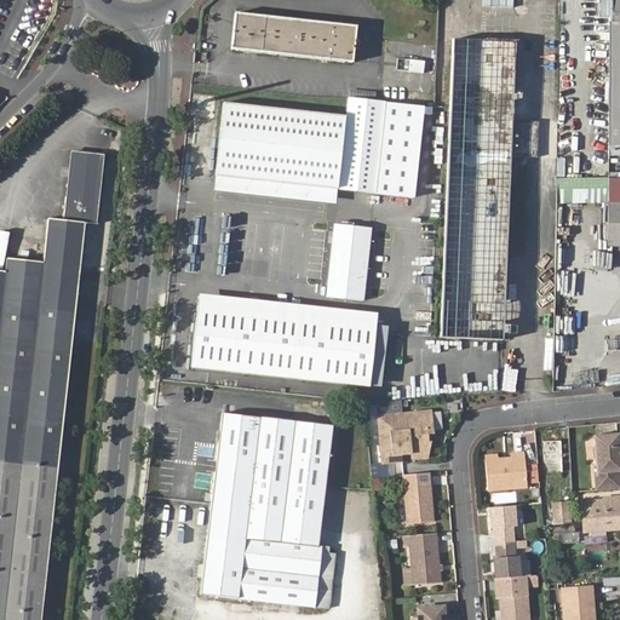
[(619,0),(609,0),(609,11),(609,145),(619,145),(619,0)]
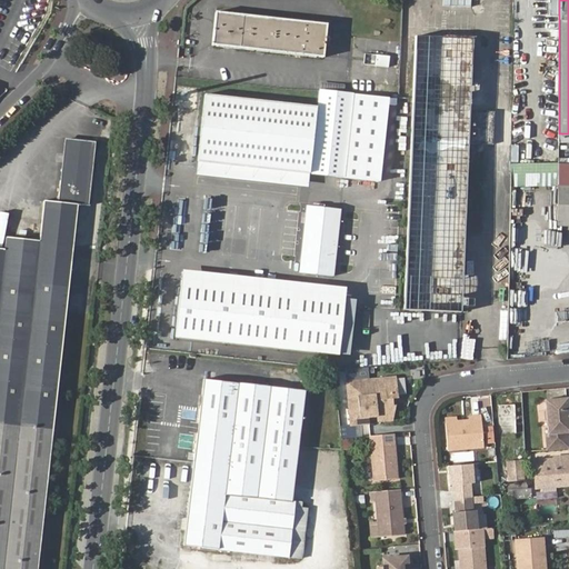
[(215,10),(211,43),(322,56),(326,22),(215,10)]
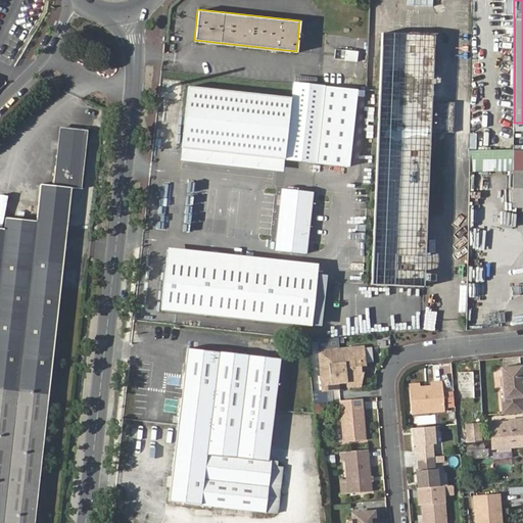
[(381,32),(370,283),(423,286),(430,130),(453,131),(454,100),(431,99),(434,35),(381,32)]
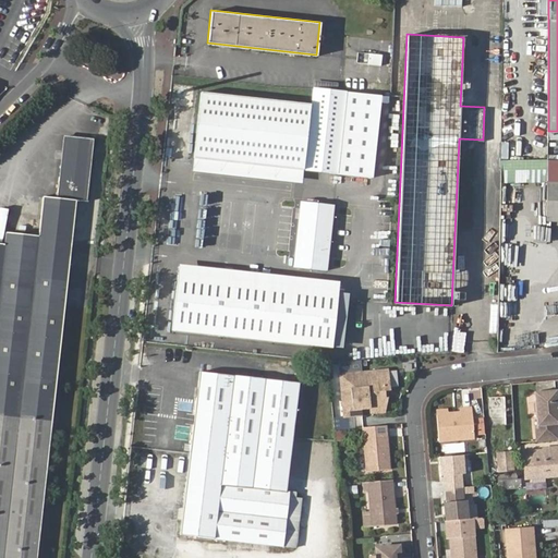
[(358,52),(356,64),(383,67),(384,55),(358,52)]
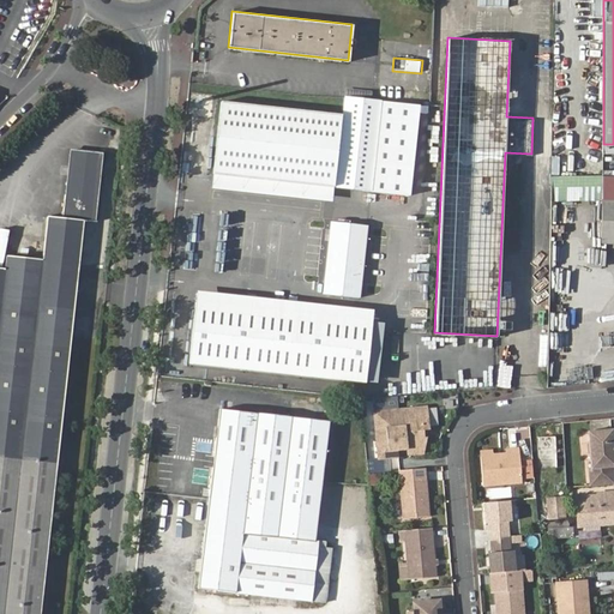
[(371,190),(379,101),(343,96),(343,98),(342,114),(221,102),(214,173),(335,186),(371,190)]
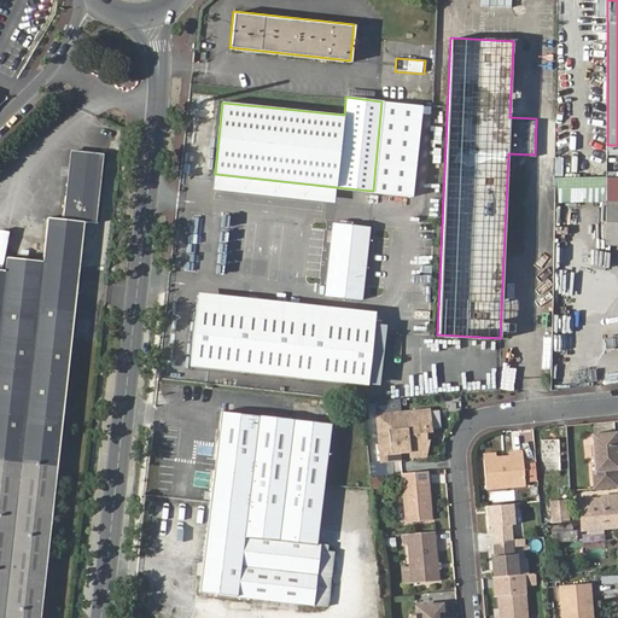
[(382,101),(373,191),(412,194),(419,105),(382,101)]
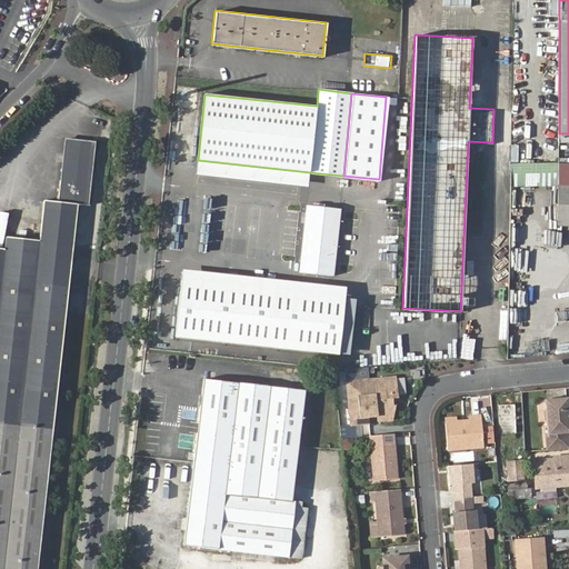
[(568,133),(559,133),(559,143),(568,143),(568,133)]
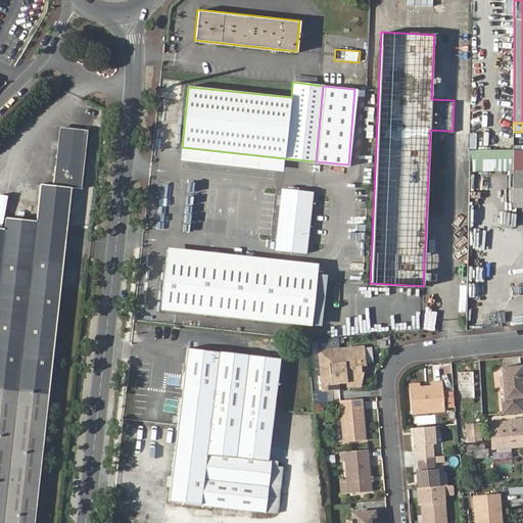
[(4,228),(0,227),(0,522),(34,522),(70,185),(80,186),(86,129),(59,126),(53,185),(37,183),(34,220),(5,217),(4,228)]
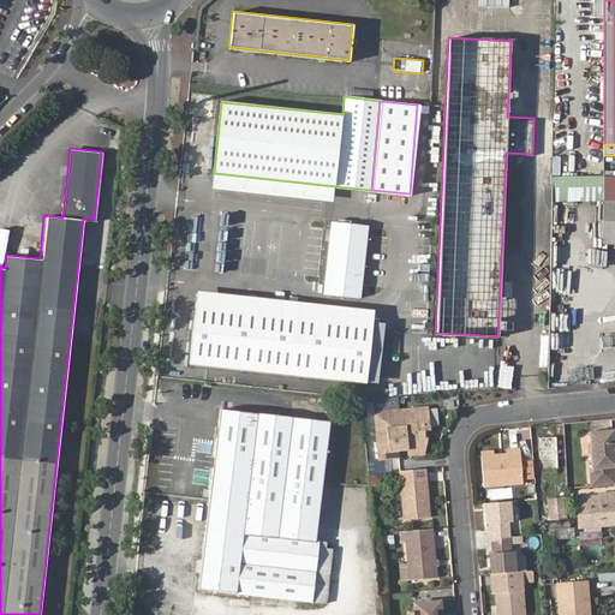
[(335,186),(214,173),(212,187),(334,199),(335,186)]
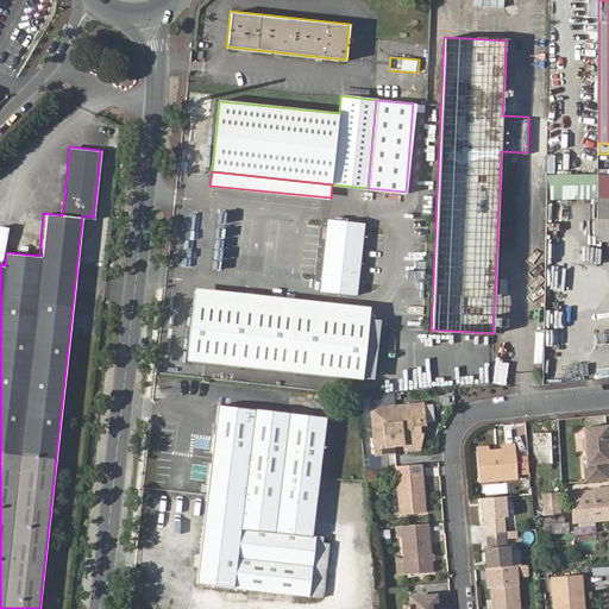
[(598,175),(547,174),(547,199),(597,200),(597,179),(598,175)]
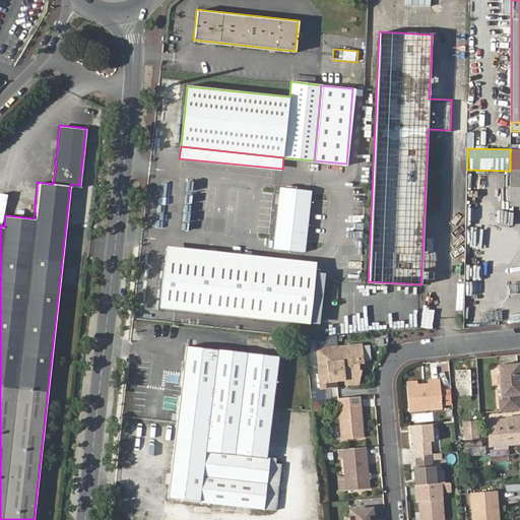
[(519,152),(510,152),(510,171),(519,170),(519,152)]
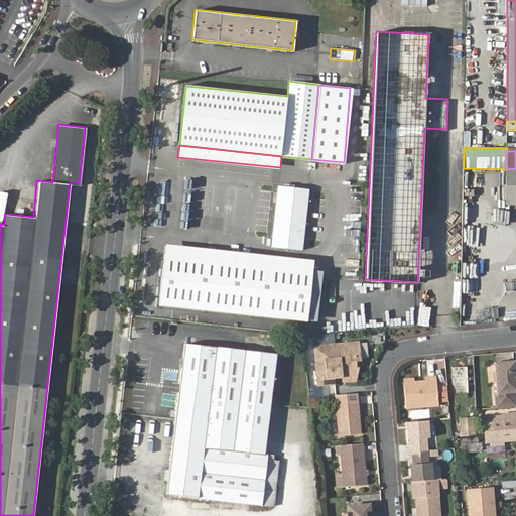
[(515,205),(515,168),(506,169),(505,205),(515,205)]
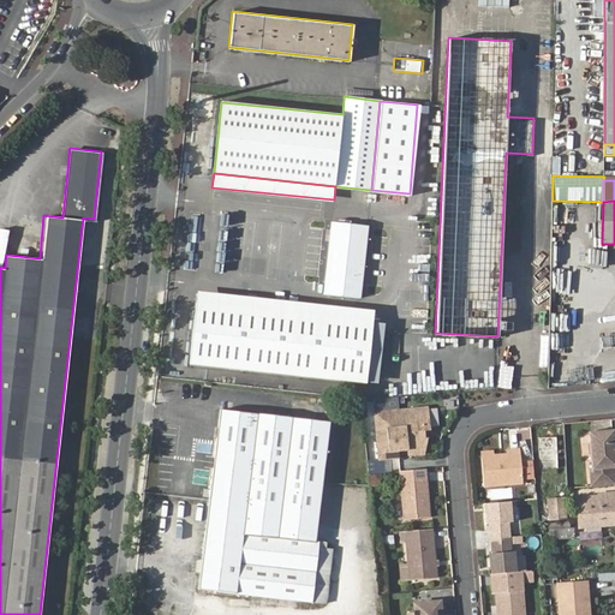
[(330,220),(324,296),(364,298),(370,224),(330,220)]
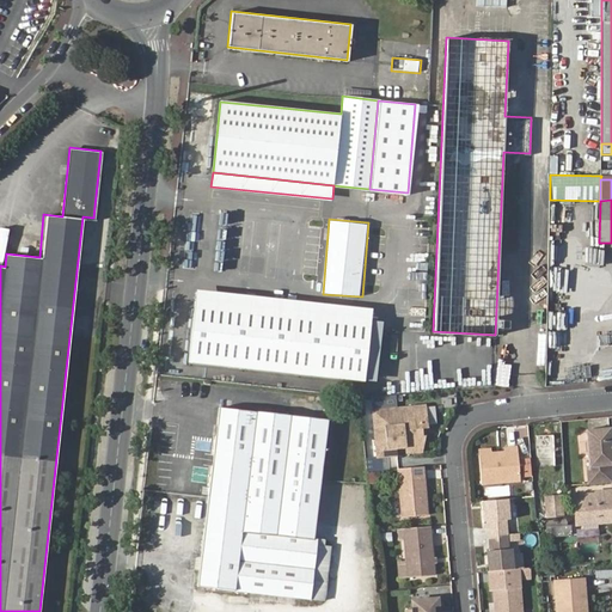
[(587,263),(606,263),(606,248),(588,248),(587,263)]
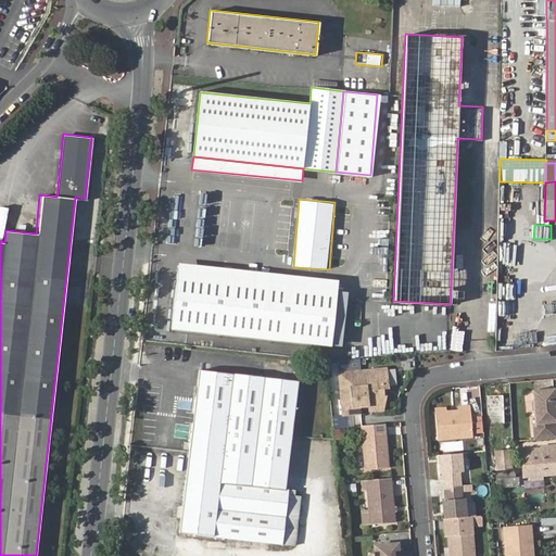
[(275,264),(292,265),(292,256),(276,255),(275,264)]
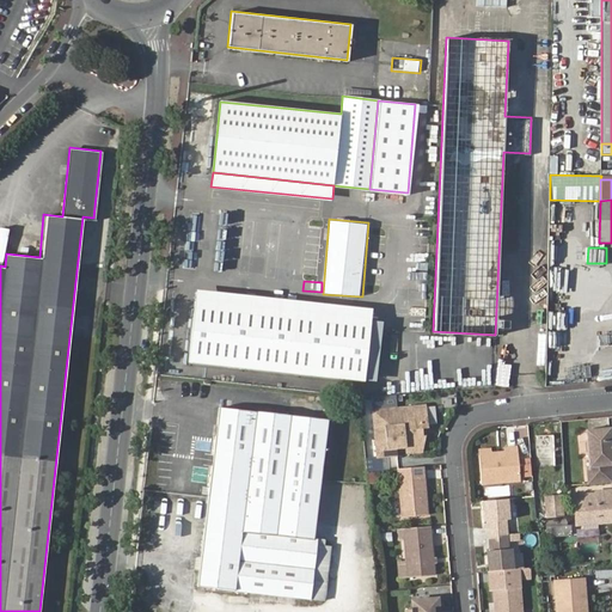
[(197,289),(189,362),(365,383),(373,310),(197,289)]
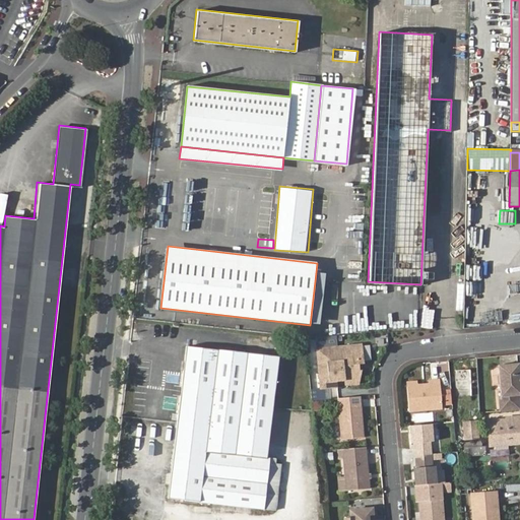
[(362,344),(317,348),(321,388),(337,386),(336,375),(344,374),(345,384),(360,383),(362,371),(359,371),(359,364),(364,364),(362,344)]
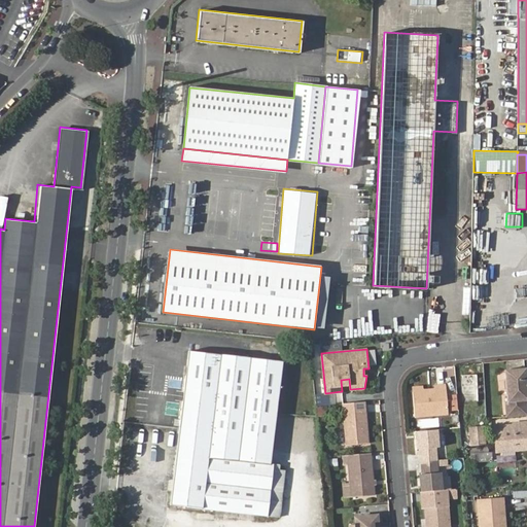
[(280,497),(283,465),(271,463),(281,361),(188,352),(171,504),(287,517),(289,498),(280,497)]
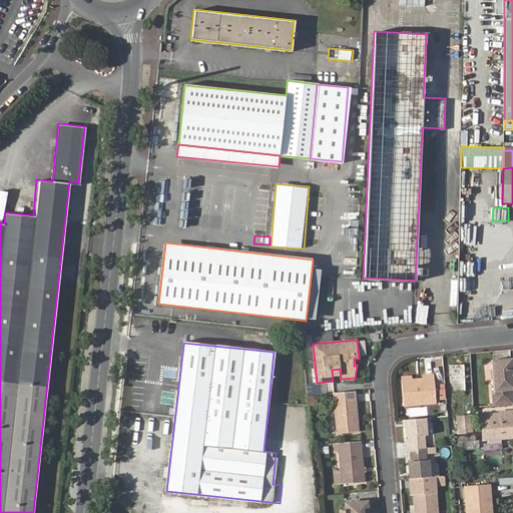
[(512,366),(512,359),(491,361),(494,393),(491,394),(492,406),(512,404),(512,391),(512,390),(512,366)]
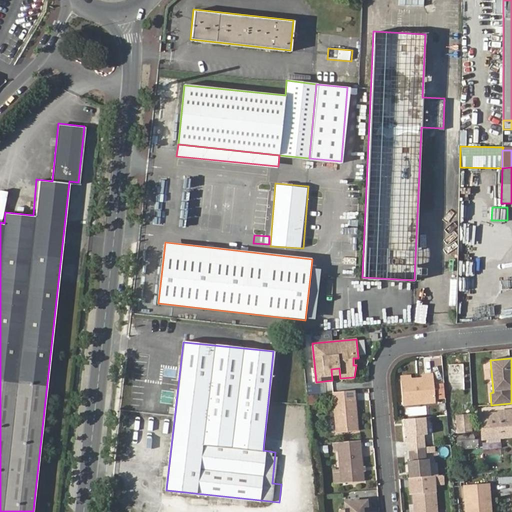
[(450,365),(451,392),(466,390),(464,364),(450,365)]
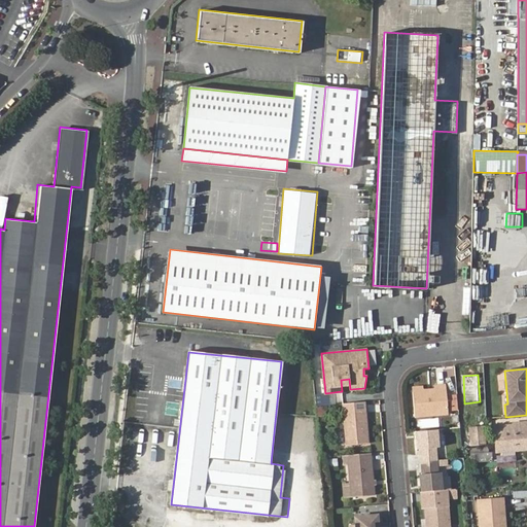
[(424,390),(414,391),(416,418),(426,417),(429,413),(434,413),(437,416),(450,415),(447,386),(438,386),(432,394),(429,394),(424,390)]
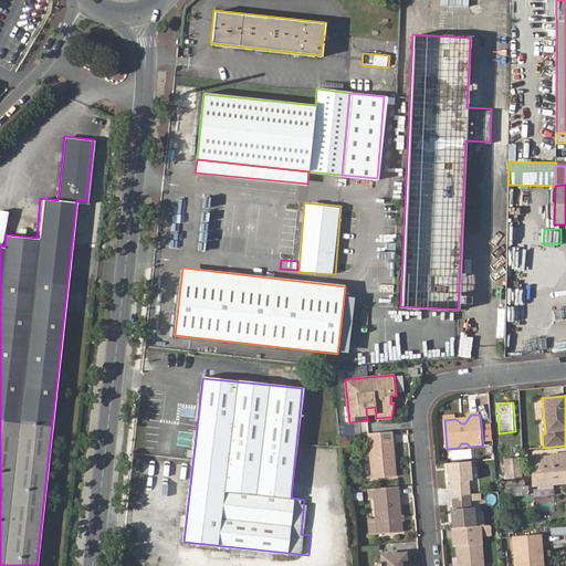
[(369,443),(371,478),(395,475),(391,441),(369,443)]
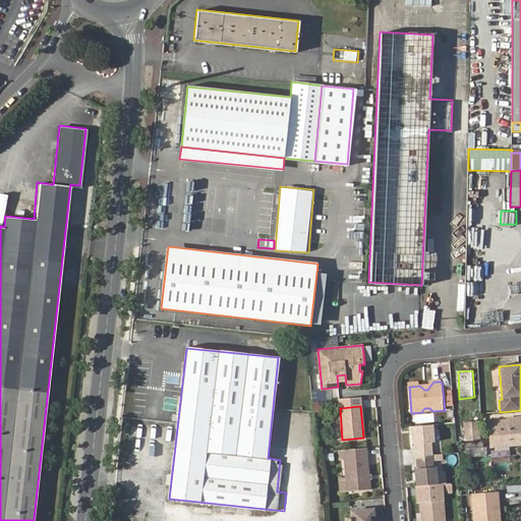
[(490,423),(494,449),(520,446),(520,418),(507,419),(508,421),(490,423)]
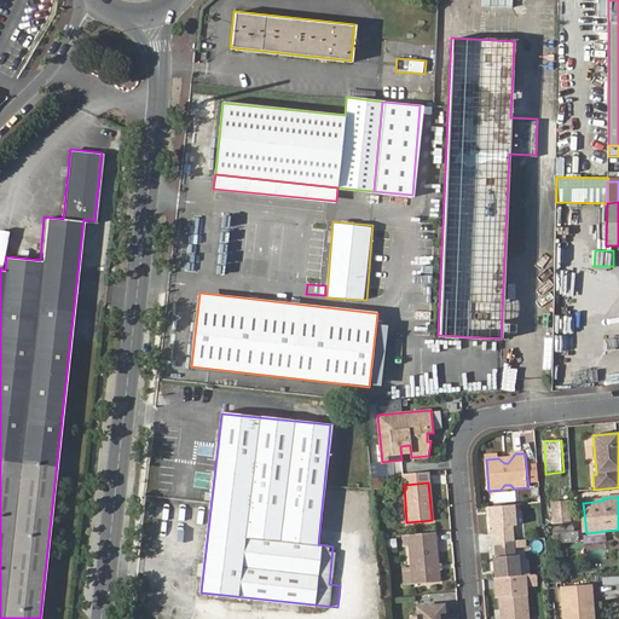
[(554,503),(555,524),(571,522),(568,502),(554,503)]
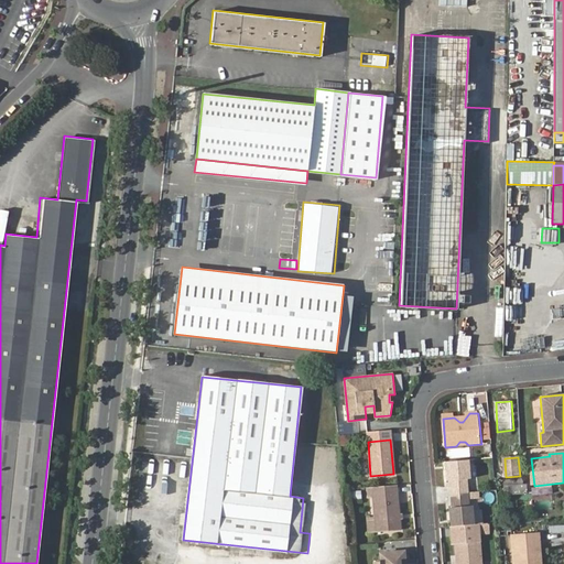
[(472,480),(470,462),(445,463),(446,481),(448,481),(449,491),(469,490),(468,480),(472,480)]
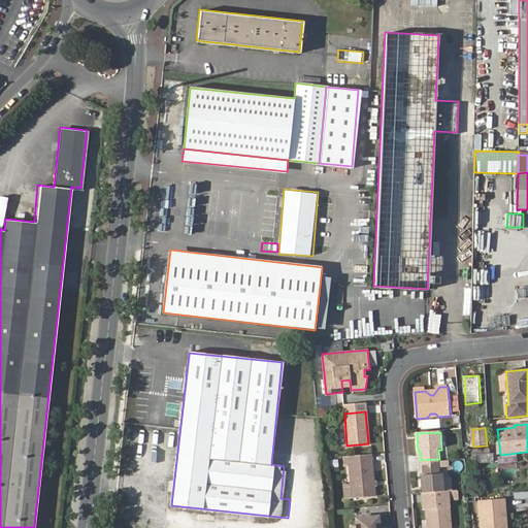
[(370,454),(347,456),(351,497),(373,495),(370,454)]
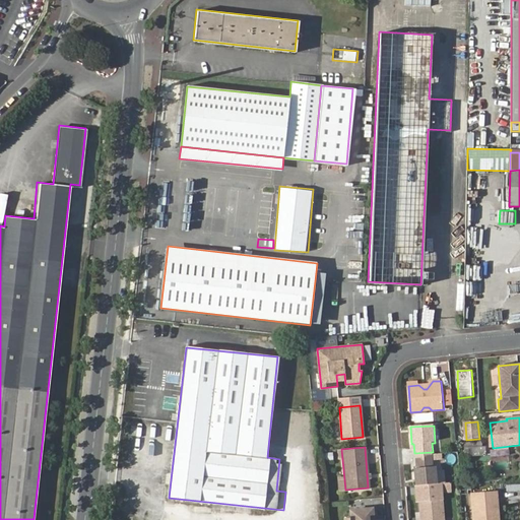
[(467,451),(467,458),(486,456),(485,449),(467,451)]
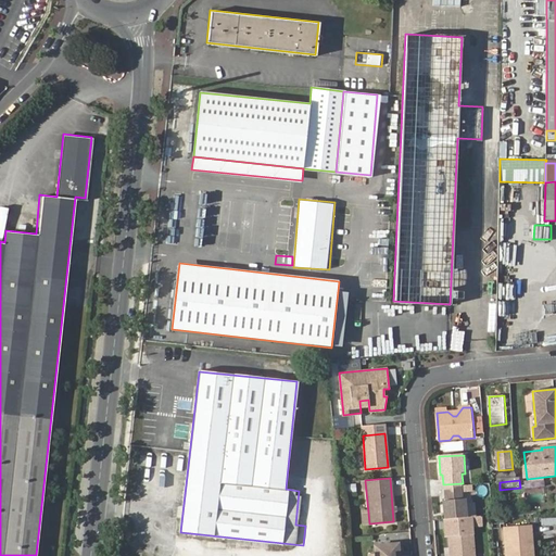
[(310,492),(299,491),(295,525),(305,526),(310,492)]
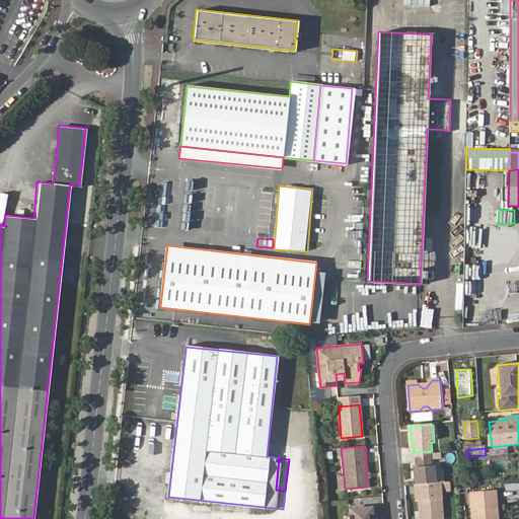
[(437,484),(435,466),(414,468),(415,486),(437,484)]
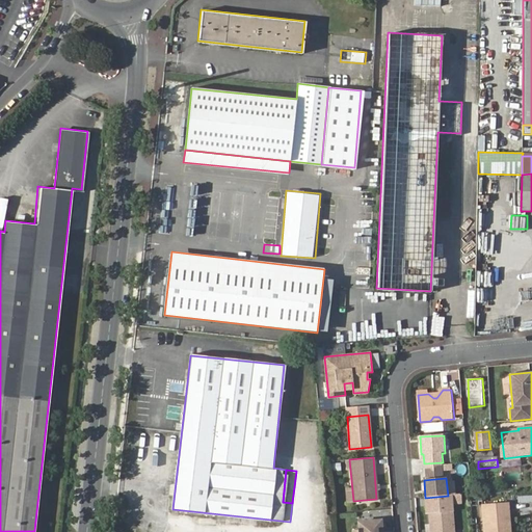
[(448,496),(425,498),(426,514),(428,514),(429,531),(452,531),(450,496),(448,496)]
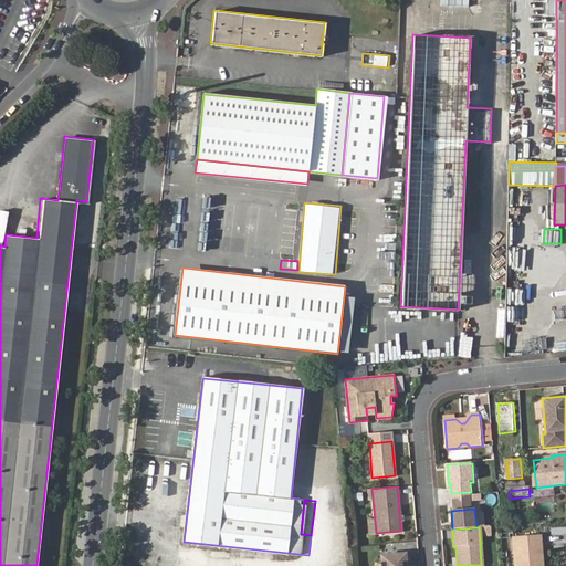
[(543,565),(541,536),(513,538),(514,565),(543,565)]
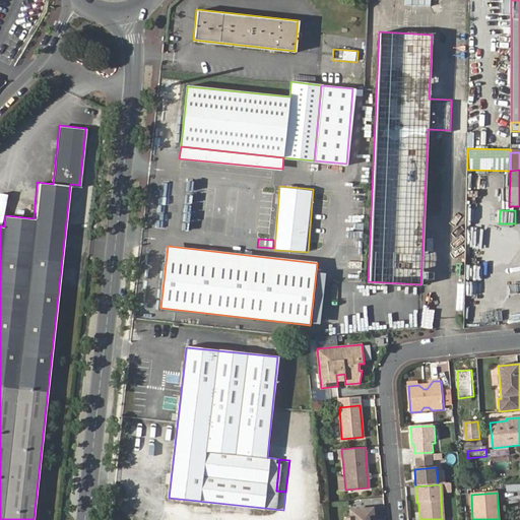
[(372,519),(372,508),(350,510),(350,519),(372,519)]
